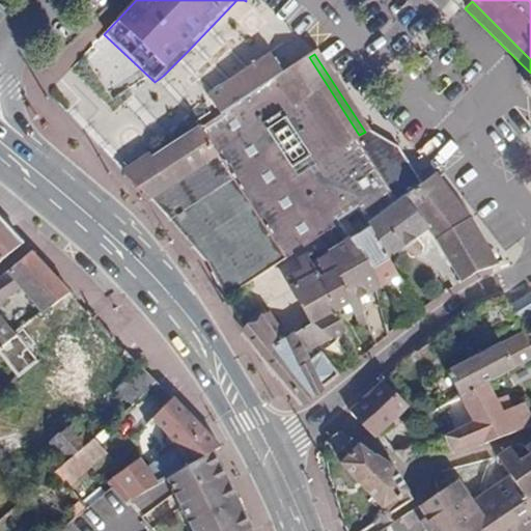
[(359,135),(309,57),(188,136),(224,196),(299,142),(338,190),(357,213),(366,224),(369,222),(404,196),(425,179),(404,145),(372,128),(365,132),(359,135)]
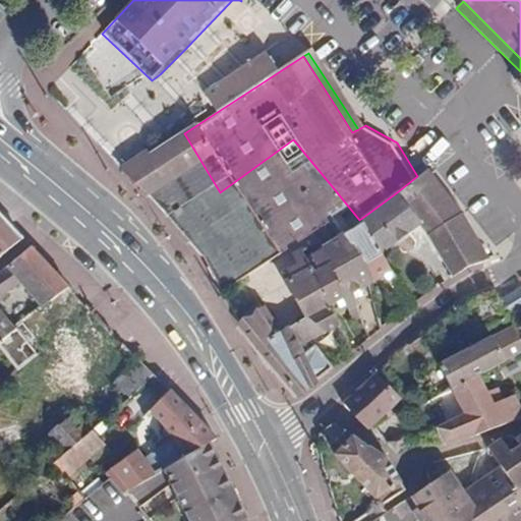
[(153,194),(212,253),(219,275),(225,290),(323,226),(306,204),(316,196),(332,186),(293,139),(220,192),(184,133),(178,136),(148,157),(164,180),(153,194)]
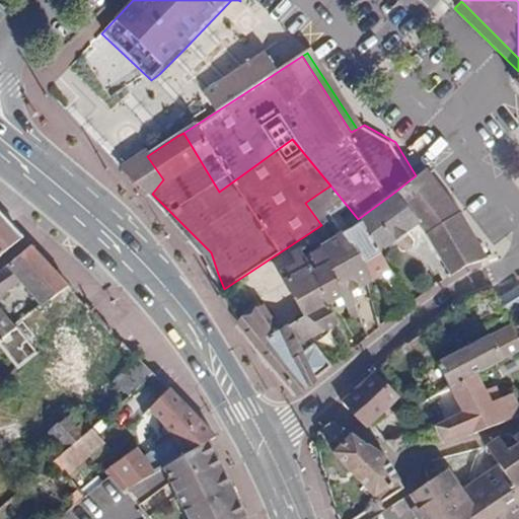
[(147,156),(123,171),(152,194),(163,179),(147,156)]
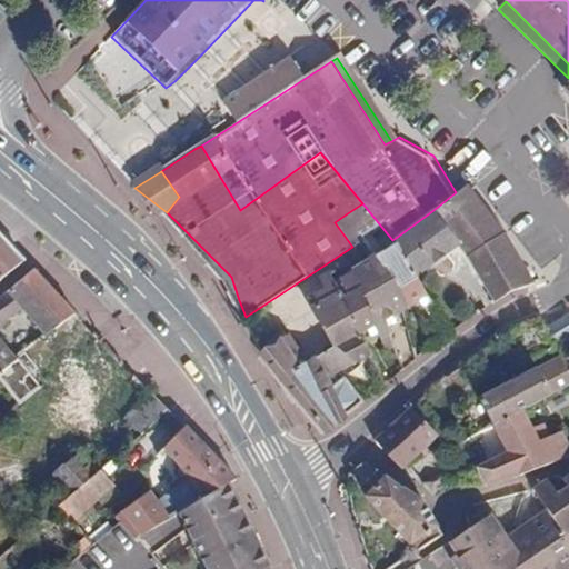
[(482,193),(471,182),(456,192),(433,210),(457,240),(459,245),(465,241),(480,273),(496,302),(497,301),(507,296),(529,286),(538,283),(482,193)]
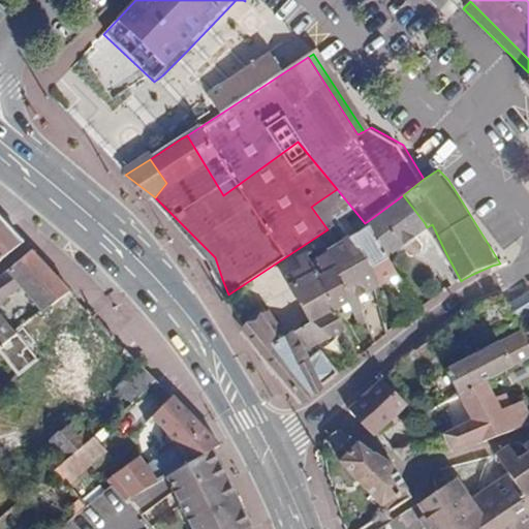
[(371,226),(387,256),(427,227),(425,223),(403,195),(368,221),(371,226)]
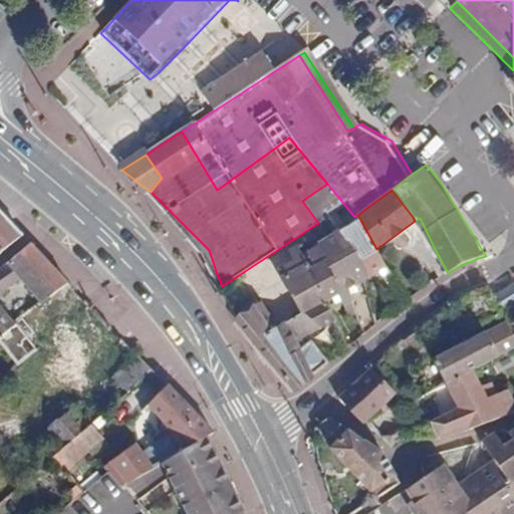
[(318,223),(329,216),(312,194),(302,201),(318,223)]
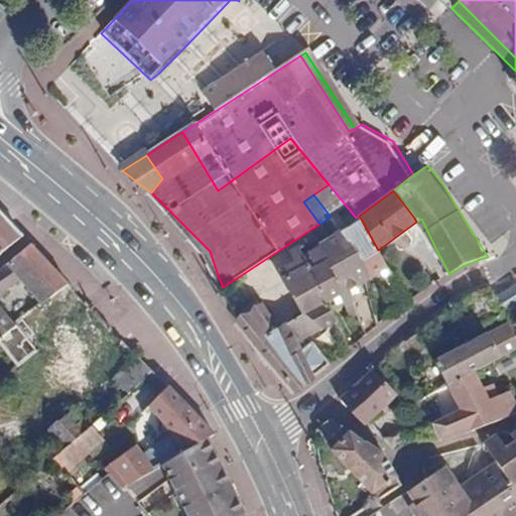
[(0,254),(22,237),(0,212),(0,254)]
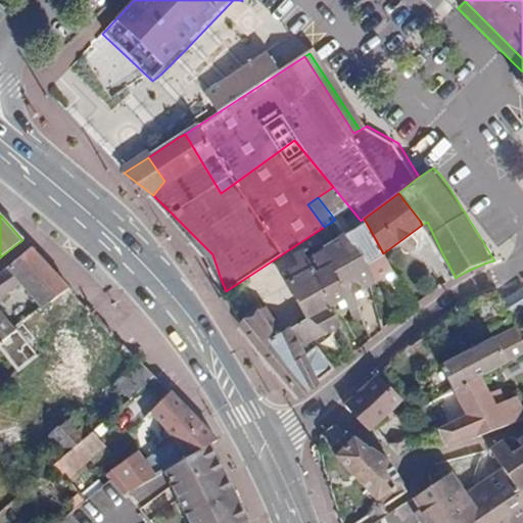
[(376,282),(393,271),(383,253),(367,224),(347,236),(362,255),(376,282)]
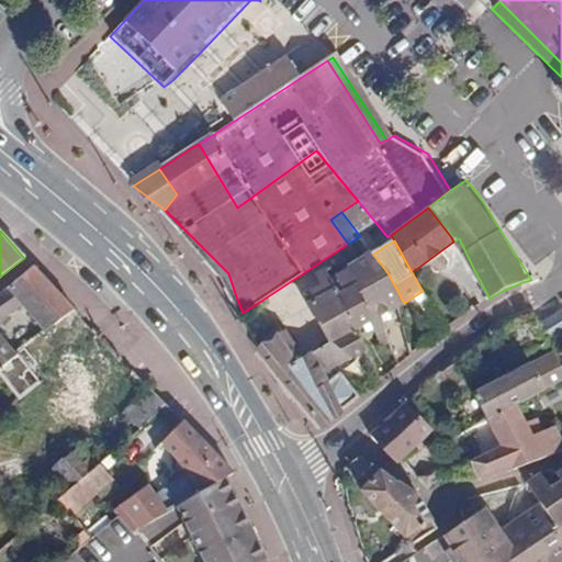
[(389,274),(373,254),(350,268),(348,269),(373,321),(381,316),(400,305),(404,303),(389,274)]
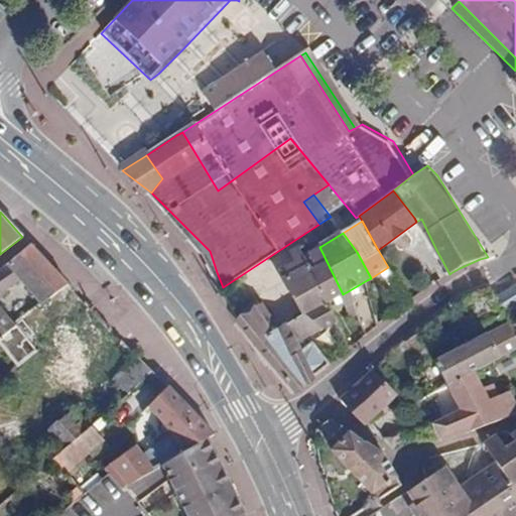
[(67,284),(30,245),(6,264),(18,278),(41,304),(48,298),(67,284)]
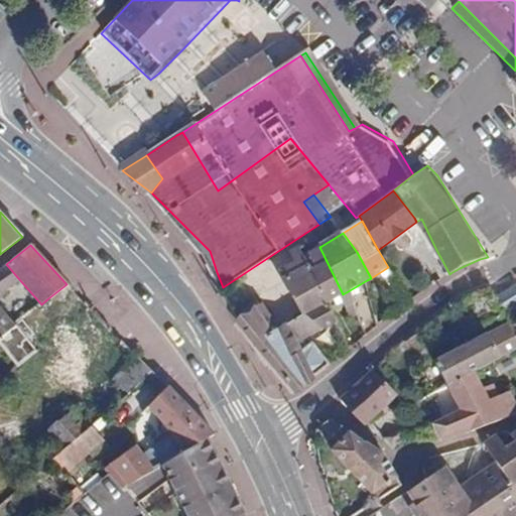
[(341,295),(343,294),(319,247),(309,253),(315,264),(308,269),(326,298),(328,301),(328,303),(341,295)]
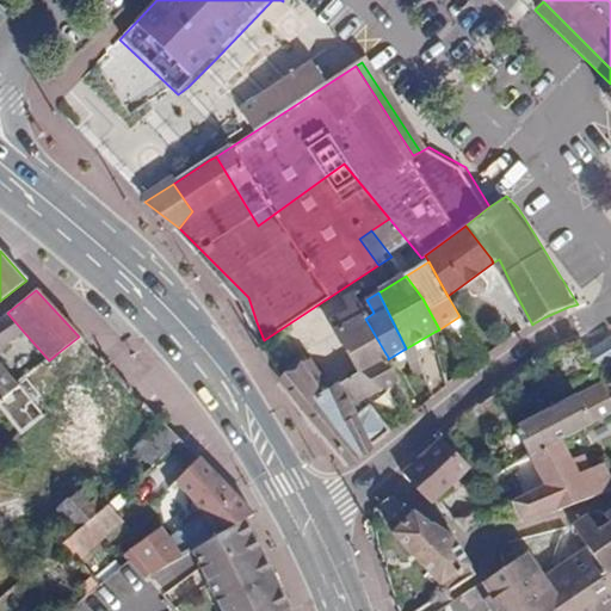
[(335,329),(362,313),(352,295),(344,300),(350,309),(331,321),(335,329)]
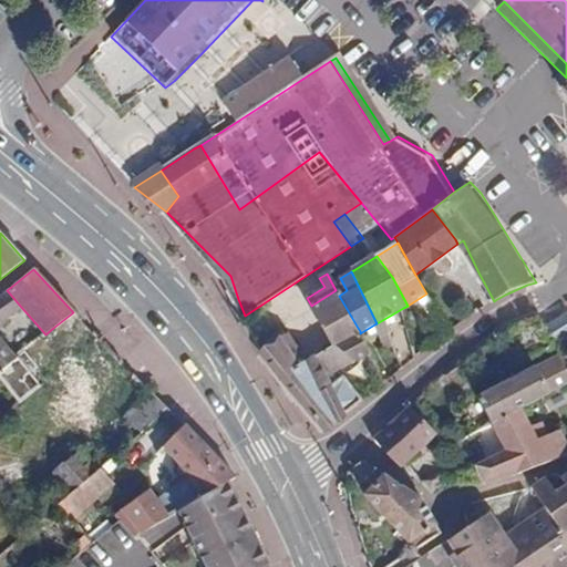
[(0,296),(0,371),(17,358),(0,337),(0,323),(20,306),(7,290),(1,296),(0,296)]
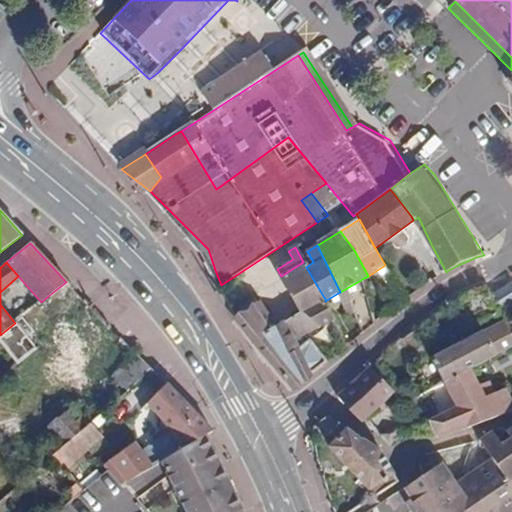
[(323,296),(306,267),(303,262),(281,276),(303,312),(325,299),(323,296)]
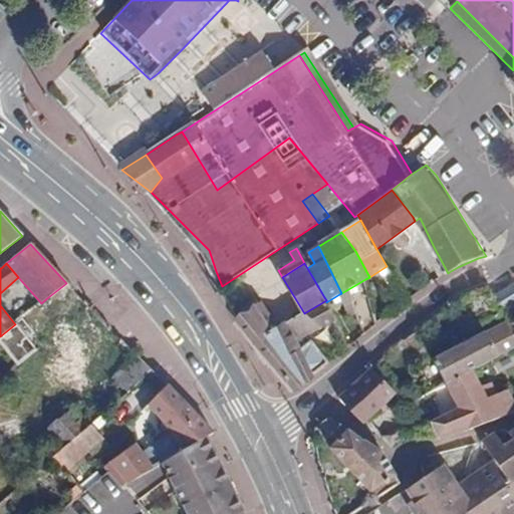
[(507,308),(513,302),(513,272),(513,271),(491,288),(507,308)]
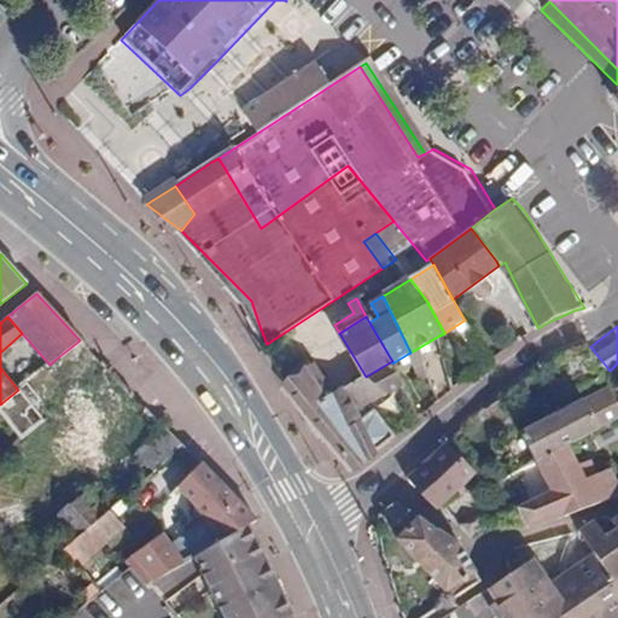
[(68,367),(89,350),(80,340),(58,357),(68,367)]
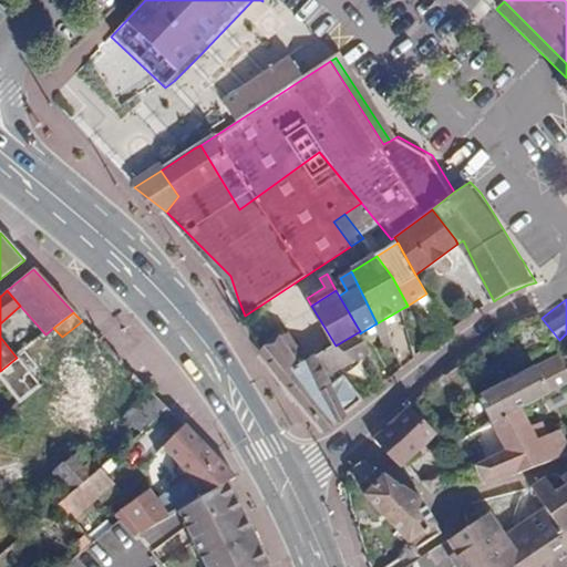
[(391,364),(400,360),(384,319),(377,323),(374,325),(391,364)]
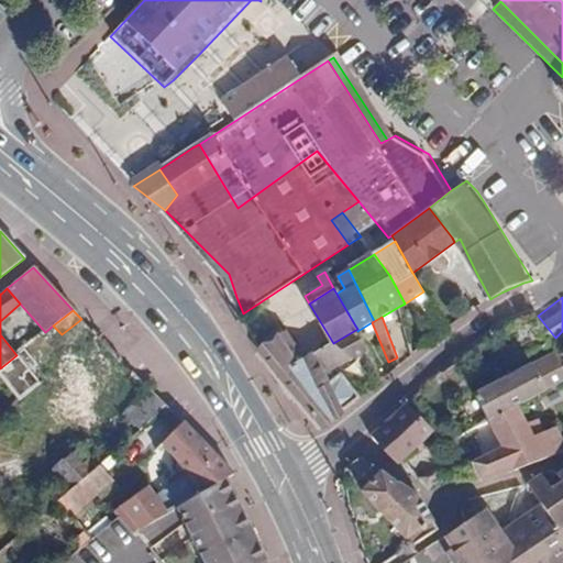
[(338,368),(367,352),(357,331),(357,329),(333,343),(322,349),(334,364),(338,368)]
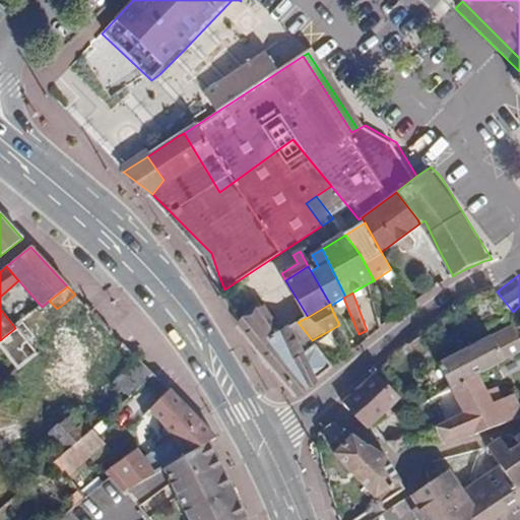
[(279,332),(264,307),(238,323),(268,360),(293,341),(284,329),(279,332)]
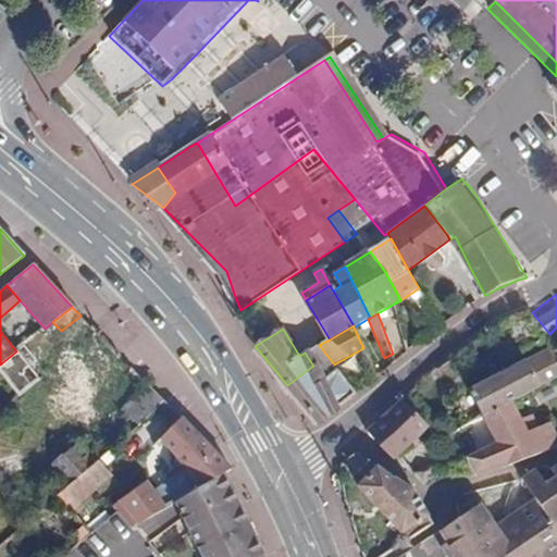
[(331,360),(319,345),(305,353),(313,366),(317,370),(331,360)]
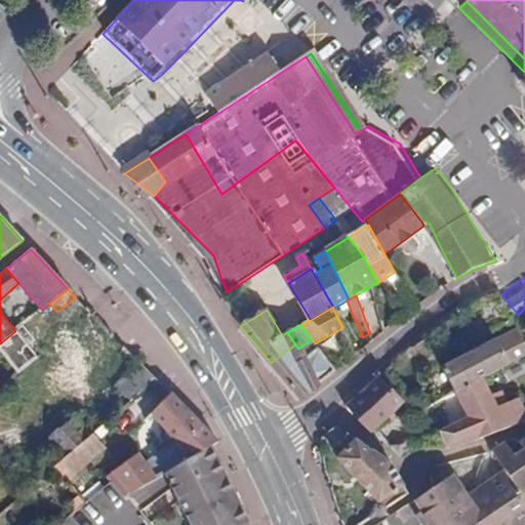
[(17,329),(15,331),(0,344),(0,351),(18,374),(40,357),(17,329)]
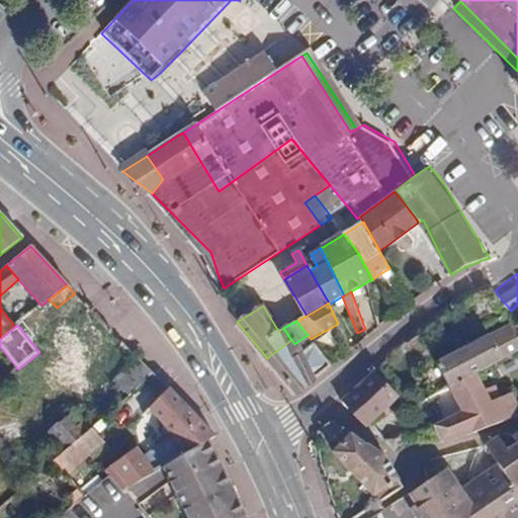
[(476,373),(517,351),(517,338),(510,325),(438,363),(449,386),(476,373)]
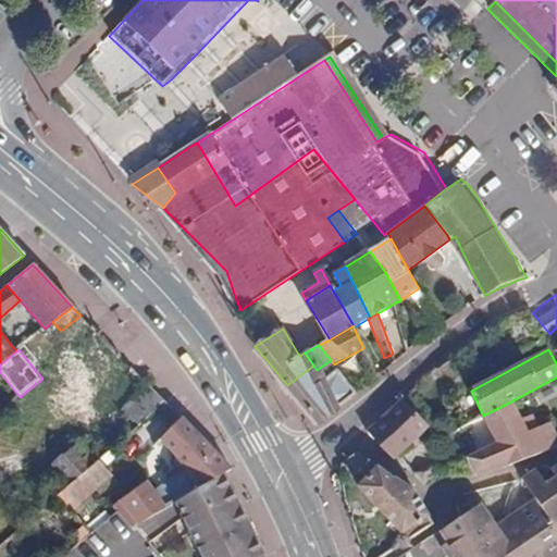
[(317,370),(313,366),(287,385),(319,424),(357,394),(334,364),(331,360),(317,370)]
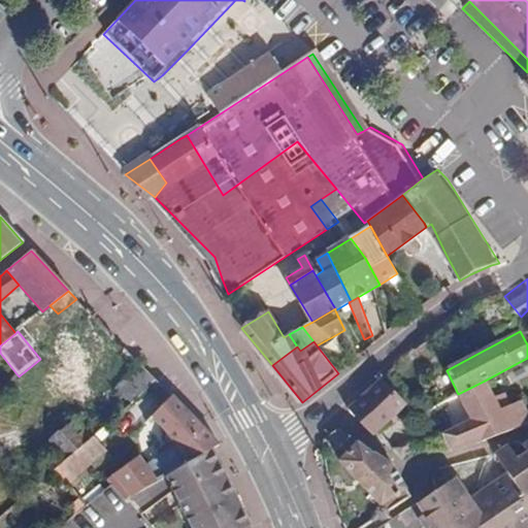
[(125,358),(108,374),(118,385),(135,368),(125,358)]
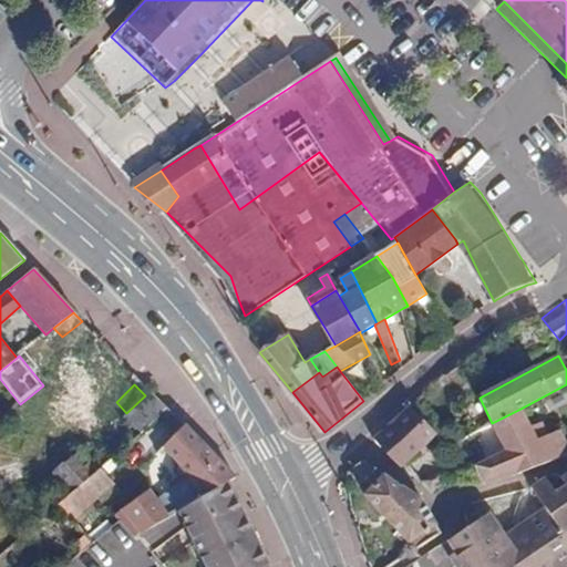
[(81,444),(103,423),(69,385),(48,405),(81,444)]
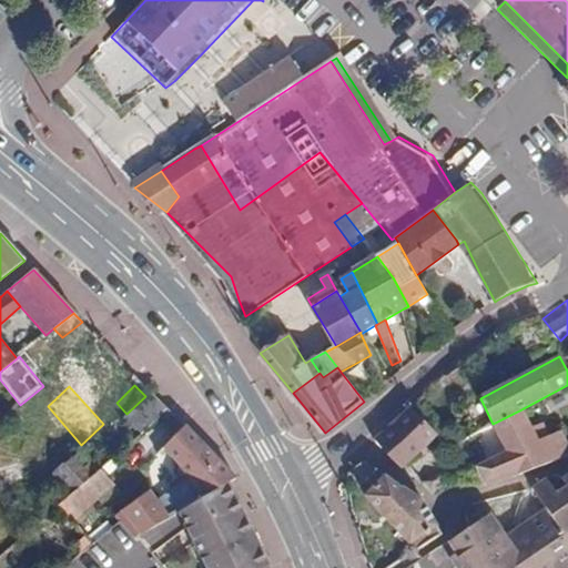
[(124,417),(140,434),(142,433),(168,408),(151,391),(145,396),(127,414),(124,417)]
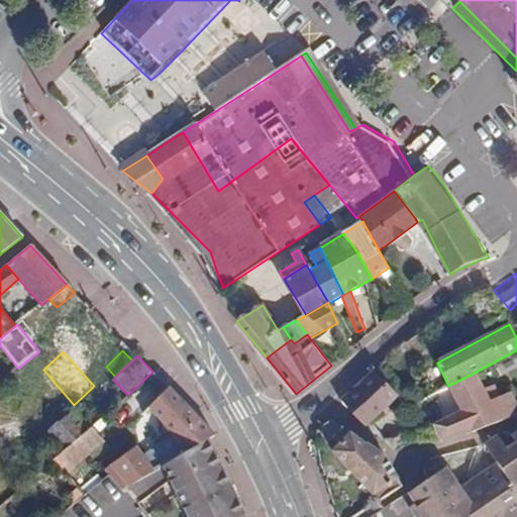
[(400,397),(380,375),(375,370),(373,369),(353,387),(381,416),(400,397)]
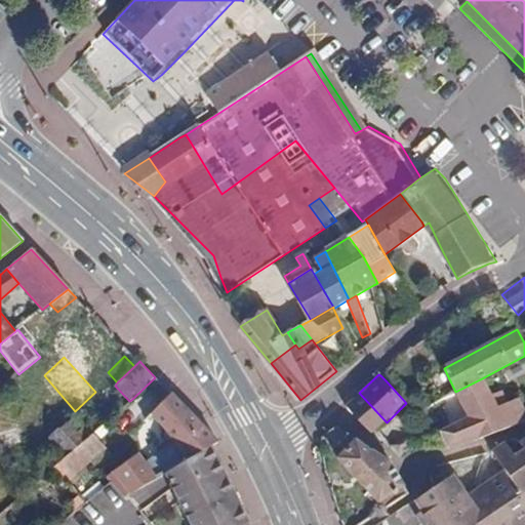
[(148,416),(151,414),(171,394),(155,377),(131,400),(148,416)]
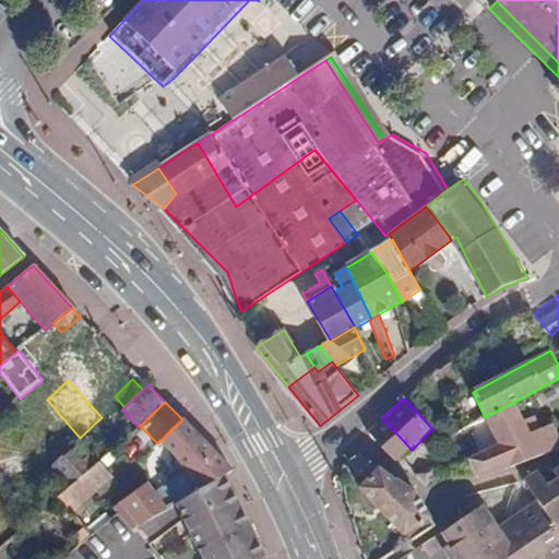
[(531,433),(513,403),(485,417),(484,418),(499,448),(472,458),(467,460),(478,480),(558,449),(558,437),(552,426),(531,433)]
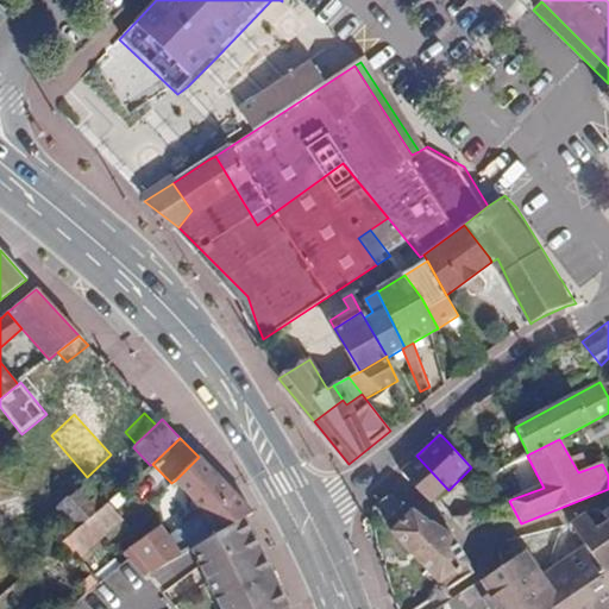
[(434,503),(449,490),(416,456),(402,470),(434,503)]
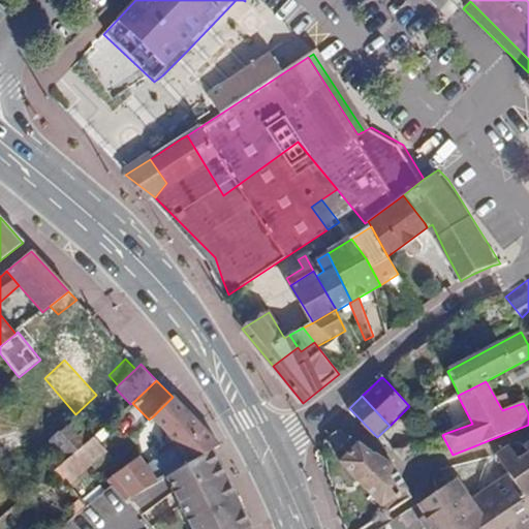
[(167,434),(190,463),(196,460),(214,447),(220,443),(173,397),(152,417),(149,419),(142,427),(155,441),(167,434)]
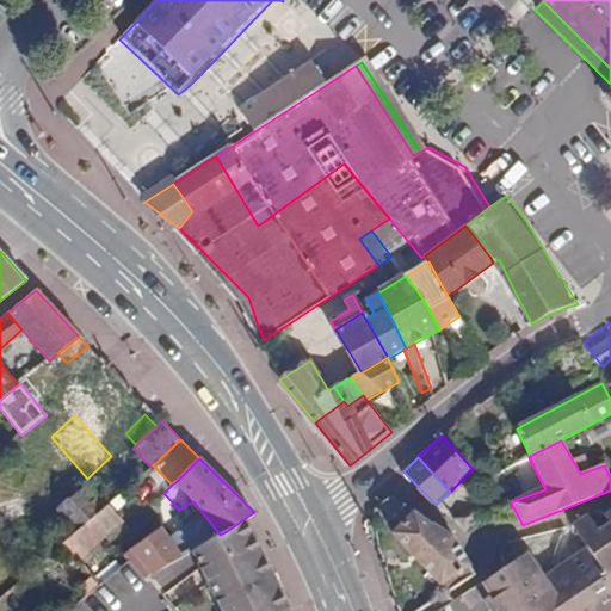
[(54,513),(72,537),(106,506),(88,486),(54,513)]
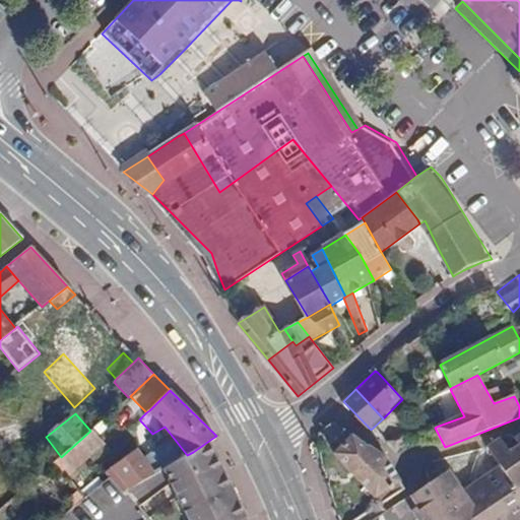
[(345,430),(333,421),(323,431),(333,441),(335,439),(345,430)]
